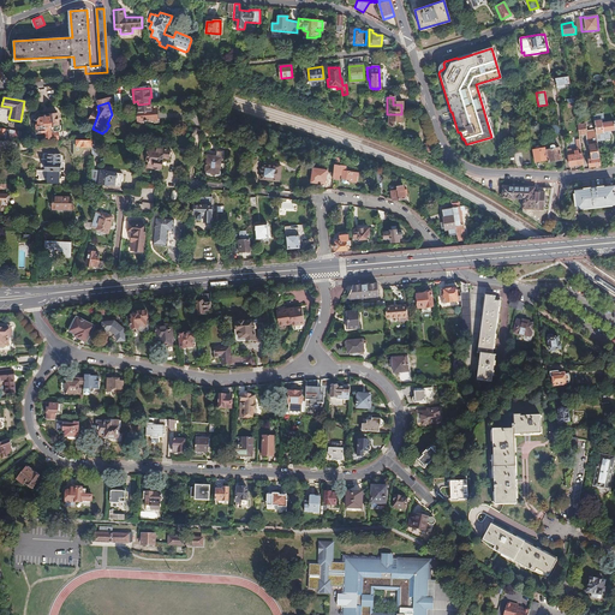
[(149,103),(138,105),(138,111),(137,111),(138,123),(153,120),(151,109),(150,109),(149,103)]
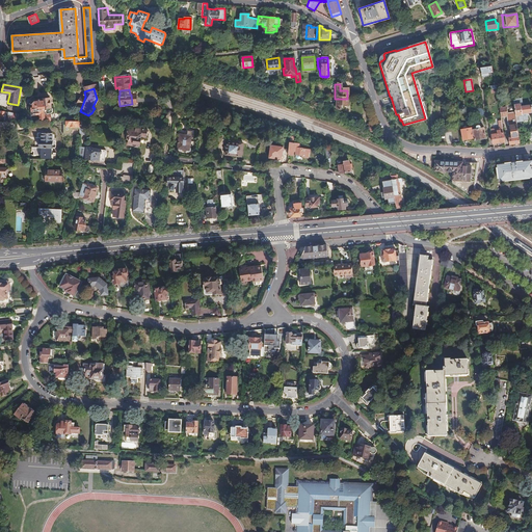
[(36,118),(36,121),(50,121),(49,114),(50,114),(49,98),(34,98),(34,97),(28,102),(29,103),(29,114),(38,114),(38,118),(36,118)]
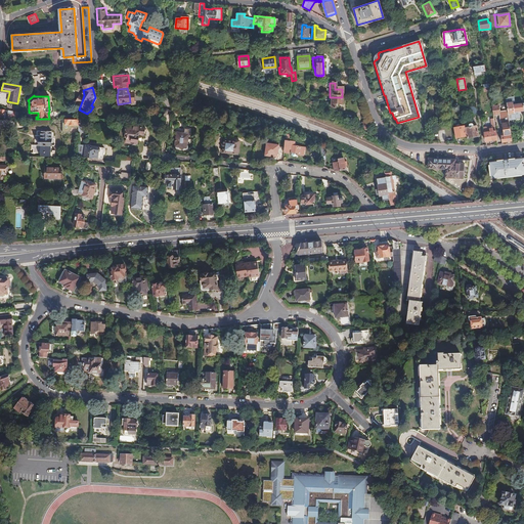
[(342,97),(330,97),(330,112),(335,112),(335,105),(342,105),(342,97)]
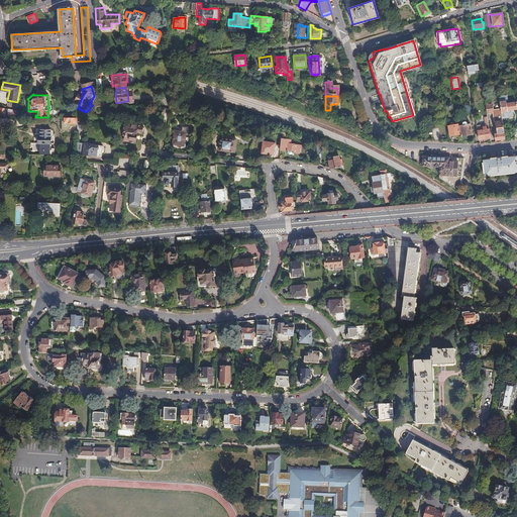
[(500,100),(501,107),(501,112),(506,112),(506,113),(516,111),(516,103),(512,103),(512,102),(509,102),(509,104),(505,104),(504,99),(500,100)]
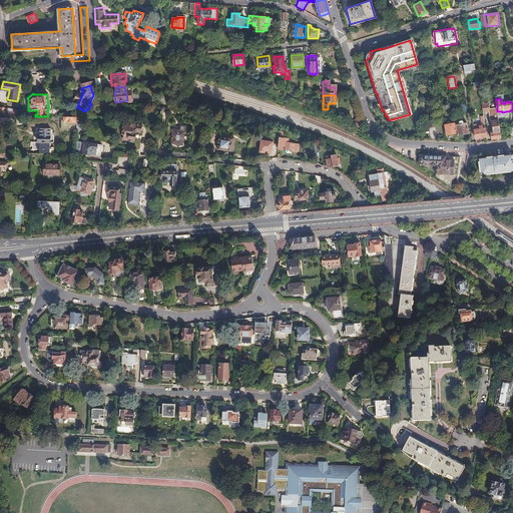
[(483,102),(481,102),(482,112),(488,111),(489,120),(491,120),(492,129),(491,129),(491,130),(490,131),(490,132),(491,139),(501,138),(497,111),(497,106),(488,108),(487,103),(484,103),(483,102)]
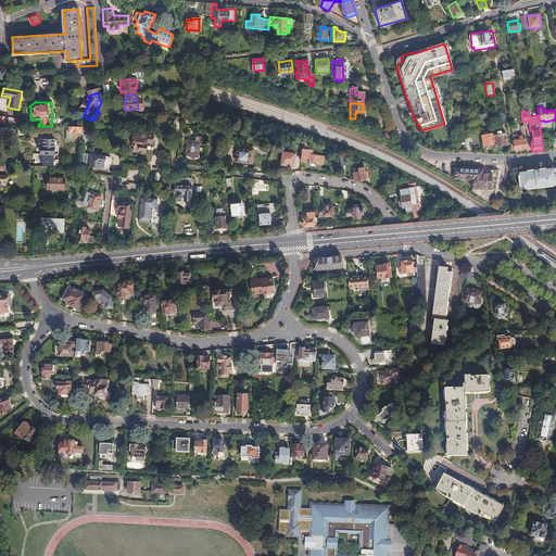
[(77,127),(67,126),(67,137),(83,137),(83,134),(83,127),(77,127)]
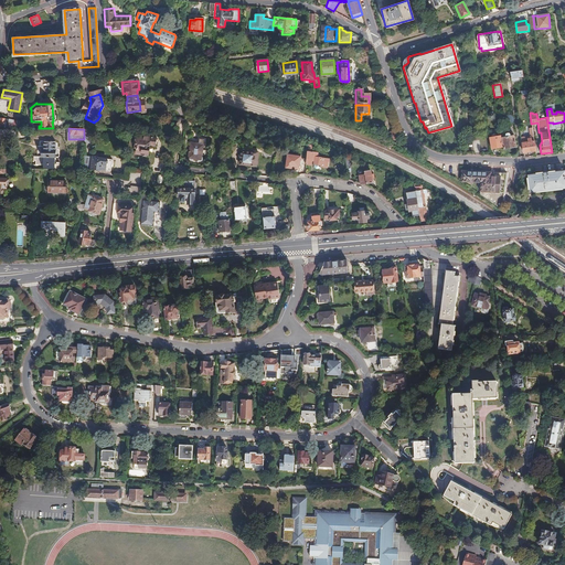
[(504,129),(500,130),(504,148),(509,148),(510,149),(513,148),(513,147),(515,147),(513,135),(504,136),(503,134),(504,134),(504,129)]
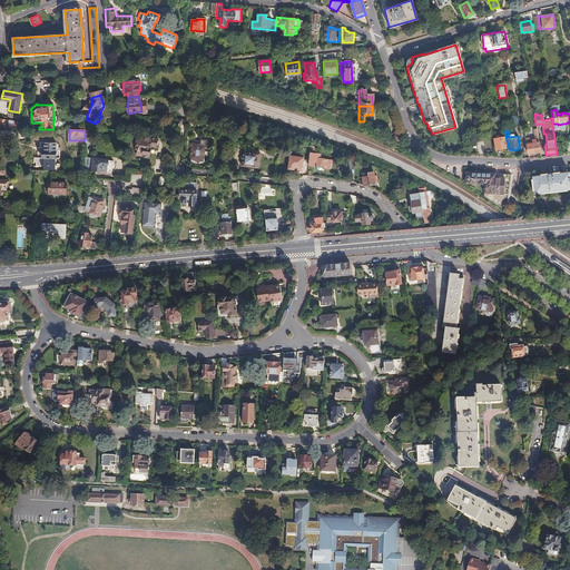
[(225,134),(220,133),(219,140),(229,141),(229,138),(231,135),(226,134),(225,134)]
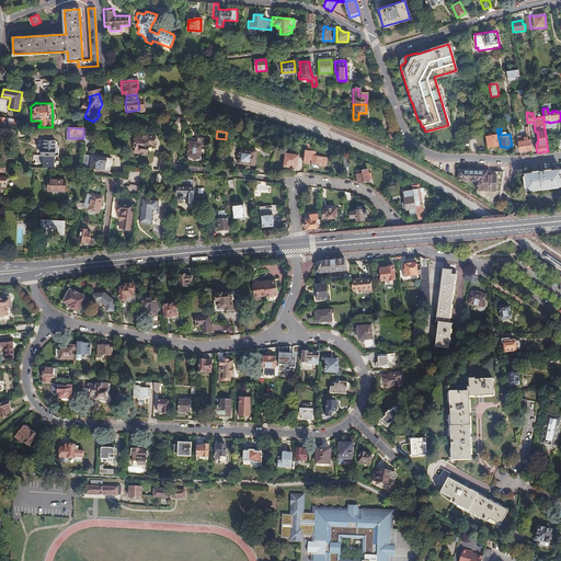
[(526,134),(516,136),(519,151),(531,150),(529,134),(526,134)]
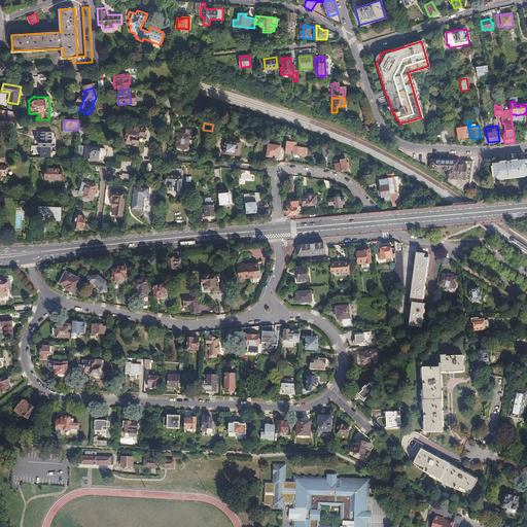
[(129,127),(127,142),(138,143),(139,133),(144,134),(145,129),(129,127)]
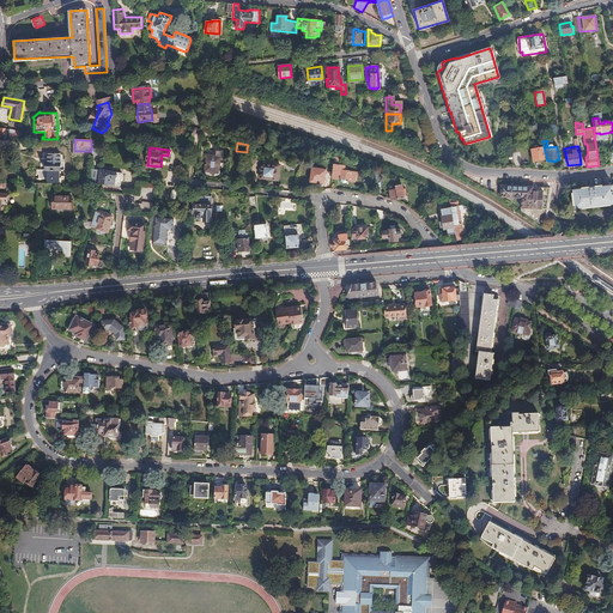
[(542,147),(530,149),(533,161),(545,159),(542,147)]
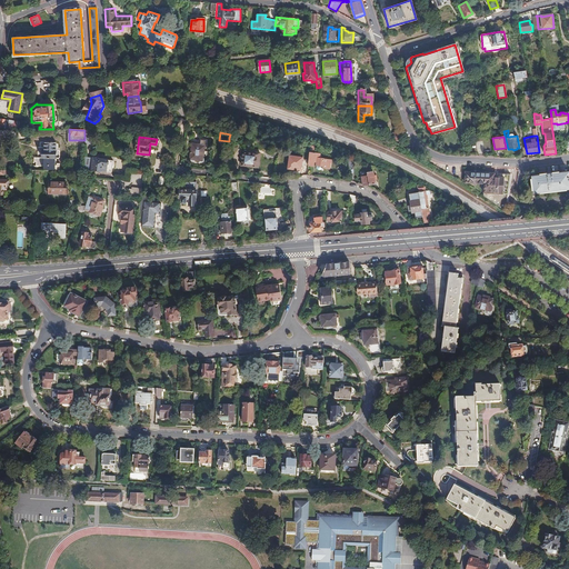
[(191,149),(190,159),(203,161),(203,155),(207,156),(207,150),(205,150),(206,139),(200,139),(200,143),(190,142),(189,149),(191,149)]
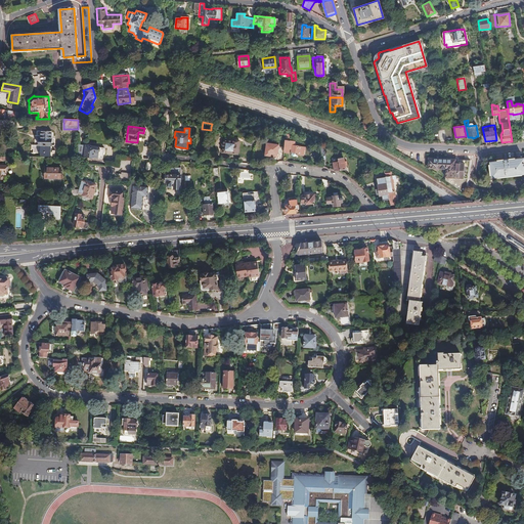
[(40,154),(40,157),(49,158),(50,146),(51,146),(51,139),(50,139),(51,131),(41,131),(41,137),(37,137),(37,146),(34,146),(33,150),(37,150),(37,154),(40,154)]
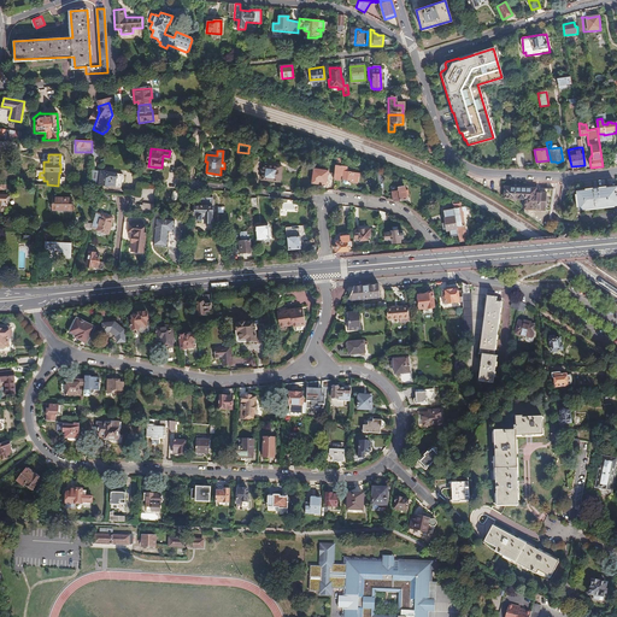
[(263,178),(277,180),(278,165),(265,164),(263,178)]
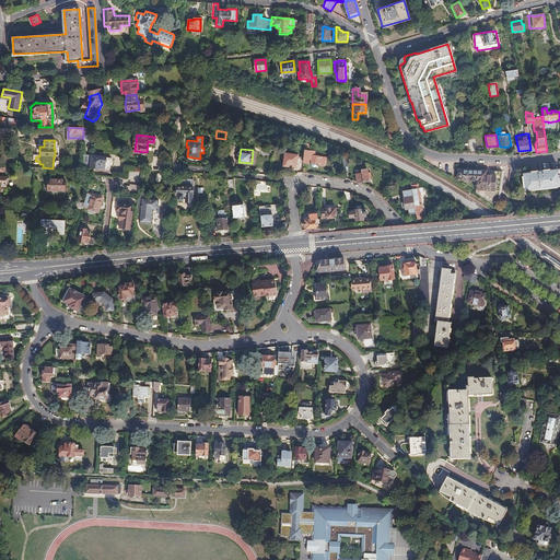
[(330,156),(331,152),(321,151),(306,149),(304,156),(304,161),(311,162),(312,155),(315,155),(314,159),(322,161),(322,162),(328,163),(329,156),(330,156)]
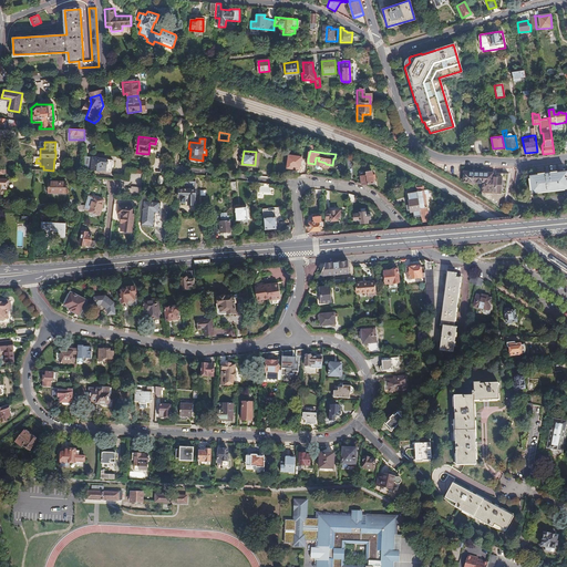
[(93,160),(83,160),(83,171),(94,172),(101,171),(104,172),(110,171),(112,158),(93,155),(93,160)]
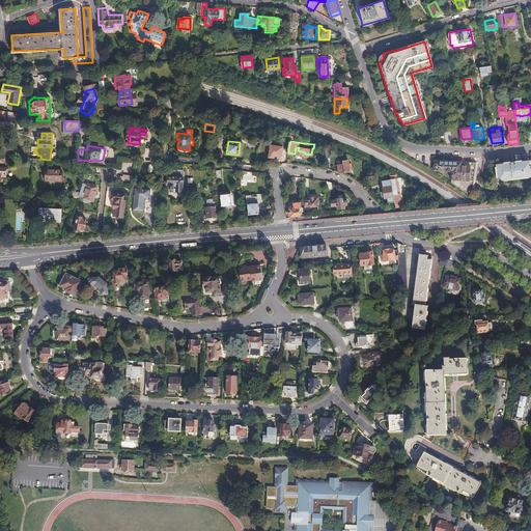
[(513,162),(514,178),(530,175),(530,163),(530,160),(513,162)]
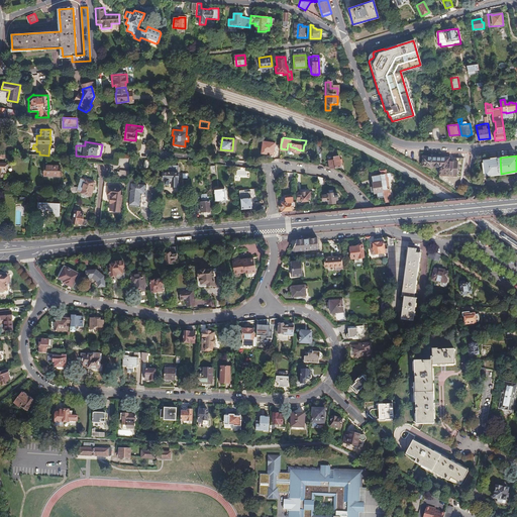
[(441,168),(439,178),(447,182),(460,191),(464,159),(449,158),(423,157),(423,166),(441,168)]
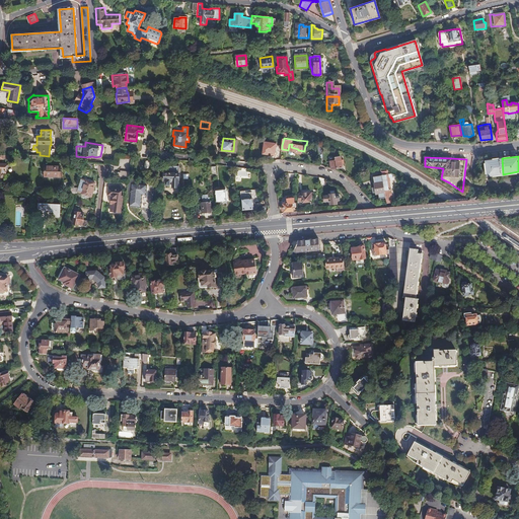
[(328,161),(328,168),(330,169),(342,168),(341,164),(343,164),(343,161),(341,161),(341,158),(337,158),(335,158),(335,161),(328,161)]
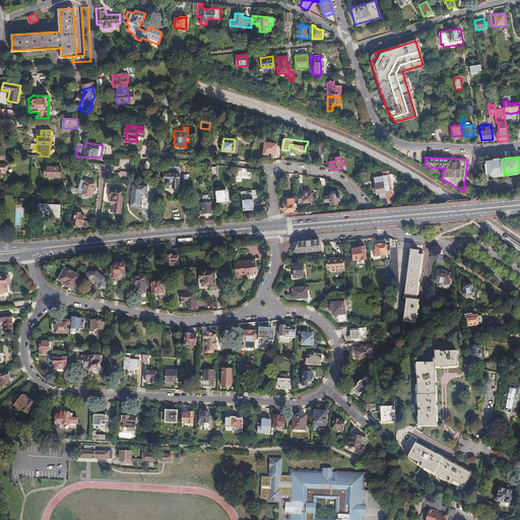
[(489,177),(504,175),(503,158),(486,161),(489,177)]
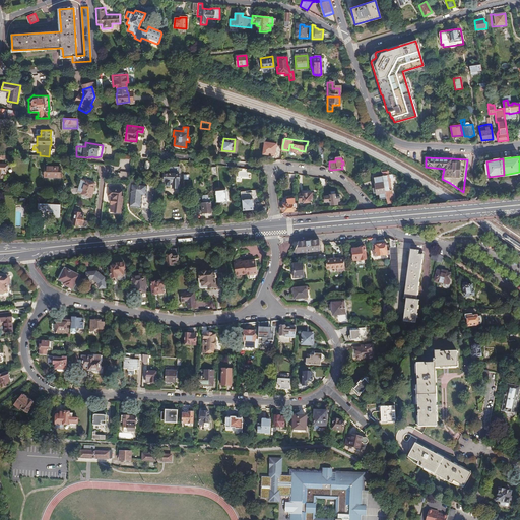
[(58,177),(59,166),(43,167),(43,176),(58,177)]
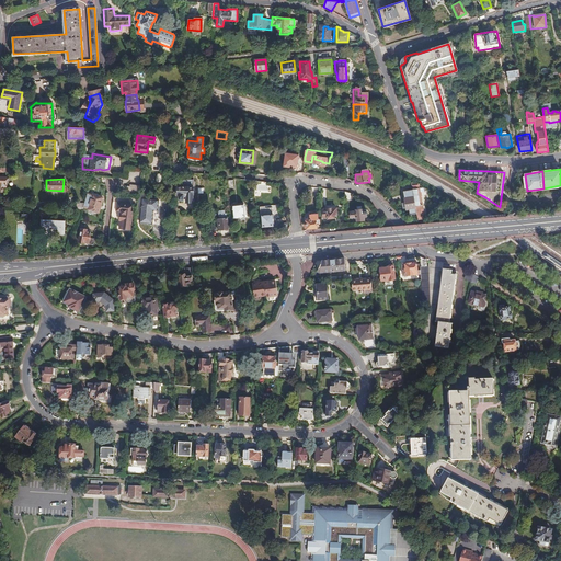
[(261,180),(252,179),(254,193),(261,192),(262,186),(261,180)]
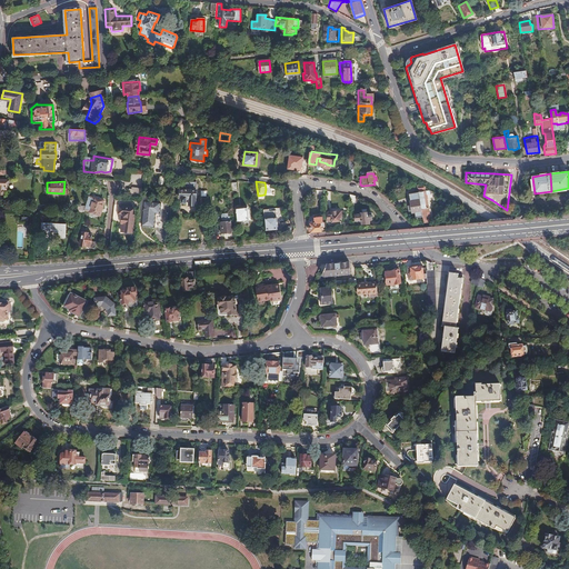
[(186,187),(180,187),(180,200),(182,200),(182,203),(186,203),(187,202),(189,202),(189,206),(198,206),(197,182),(186,183),(186,187)]
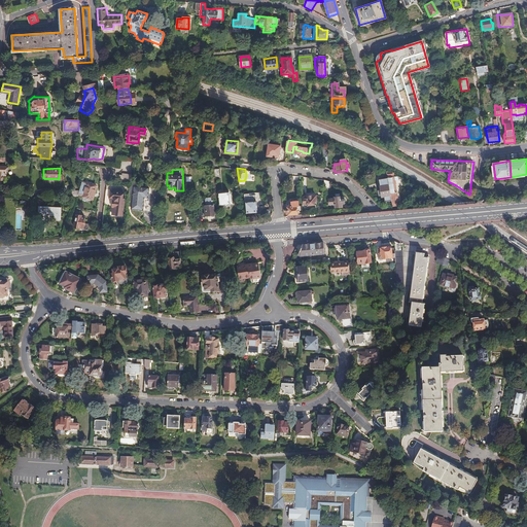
[(391,207),(398,206),(393,176),(386,178),(390,200),(391,207)]
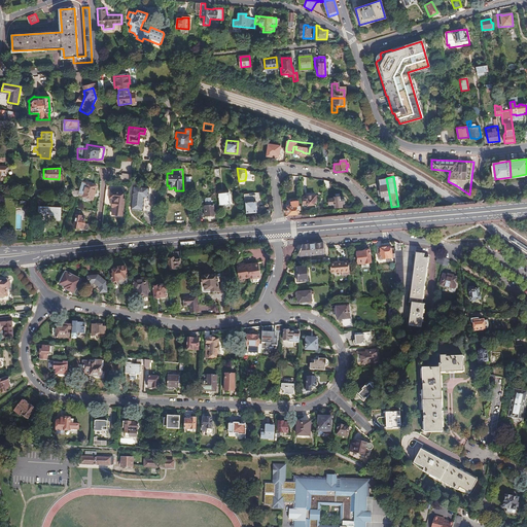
[(390,200),(386,178),(378,179),(381,197),(383,197),(384,201),(390,200)]
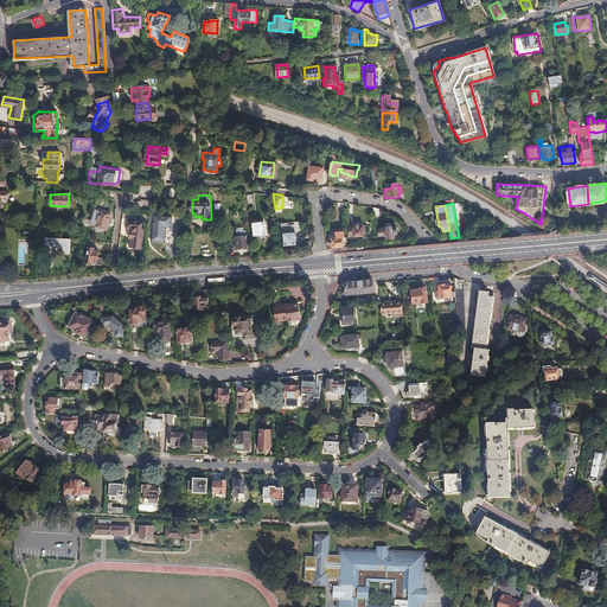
[(98,209),(94,224),(104,228),(110,212),(98,209)]
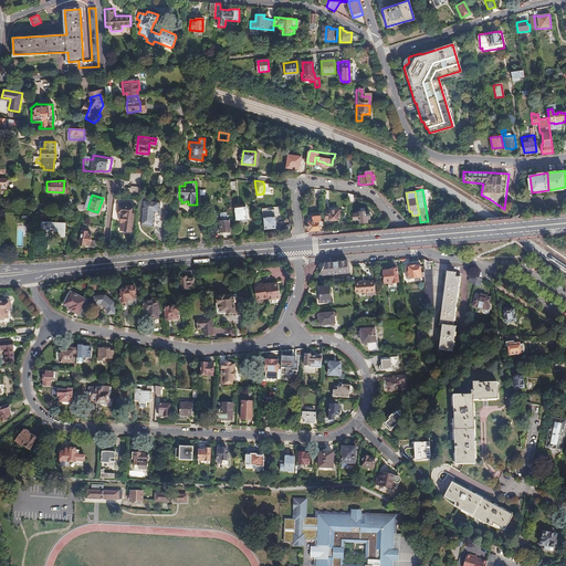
[(144,199),(140,223),(153,226),(155,211),(158,212),(160,201),(144,199)]
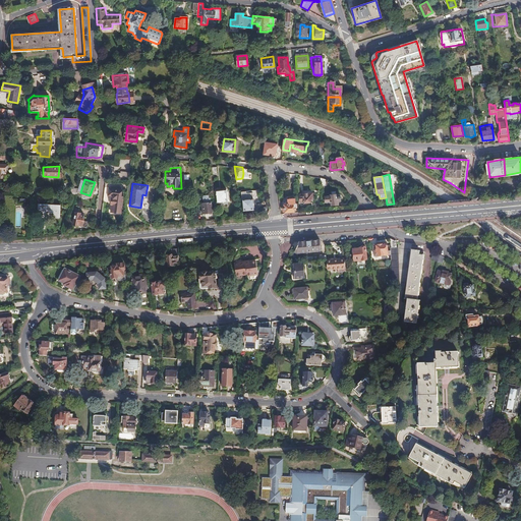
[(109,187),(108,194),(113,195),(113,197),(115,197),(114,203),(112,203),(111,210),(121,211),(123,195),(121,195),(122,188),(109,187)]
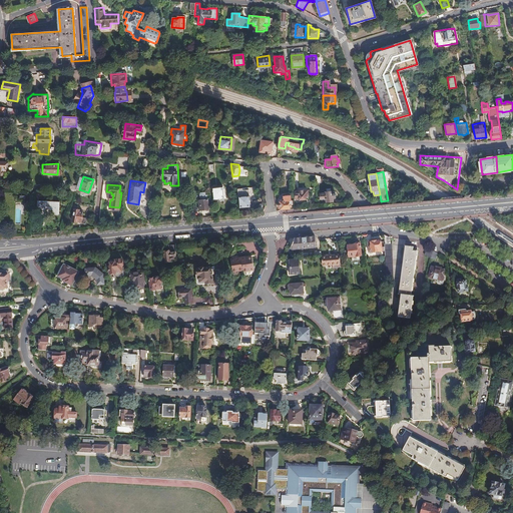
[(221,184),(212,185),(213,197),(223,196),(221,184)]
